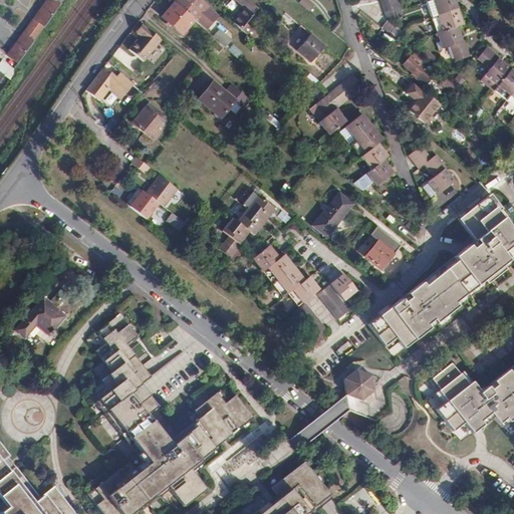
[(35,37),(58,4),(52,0),(45,0),(7,55),(18,64),(35,37)]
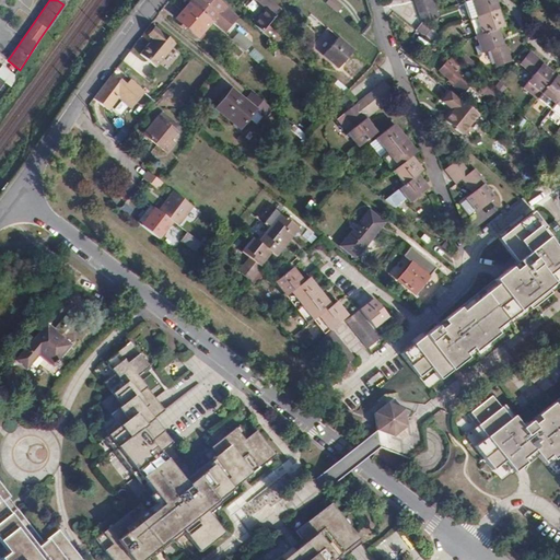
[(189,2),(211,22),(225,8),(217,0),(190,0),(188,2),(189,2)]
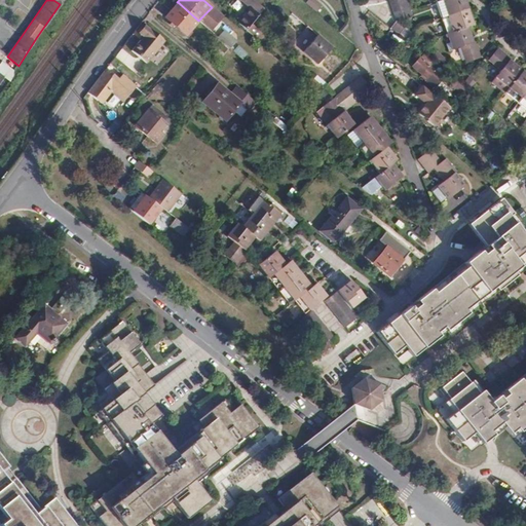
[(242,0),(243,1),(235,10),(251,24),(264,8),(254,0),(242,0)]
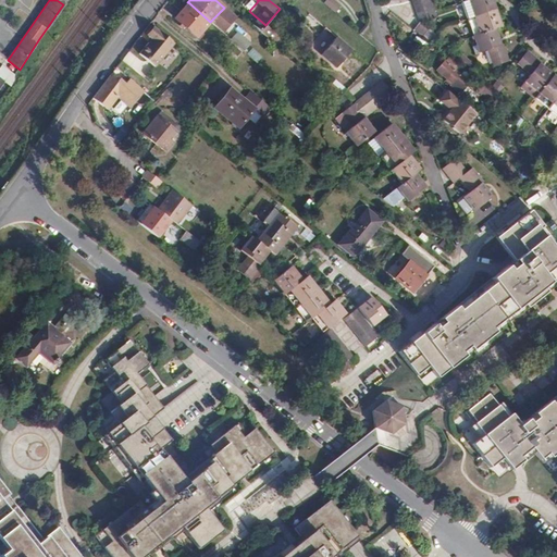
[(411,0),(419,22),(435,16),(430,0),(411,0)]
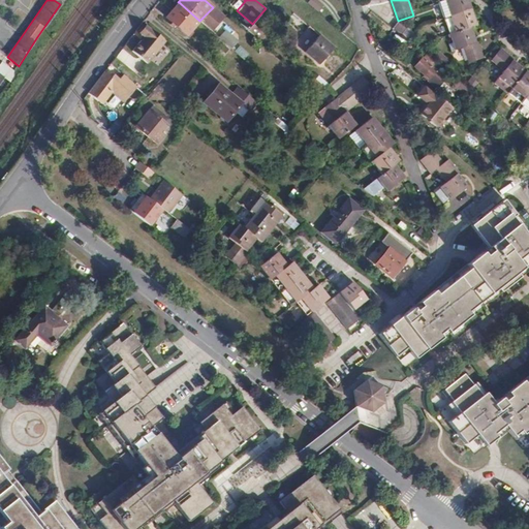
[(463,48),(469,63),(484,58),(478,42),(475,42),(470,27),(476,25),(467,0),(438,0),(450,33),(447,34),(448,37),(450,37),(455,50),(463,48)]
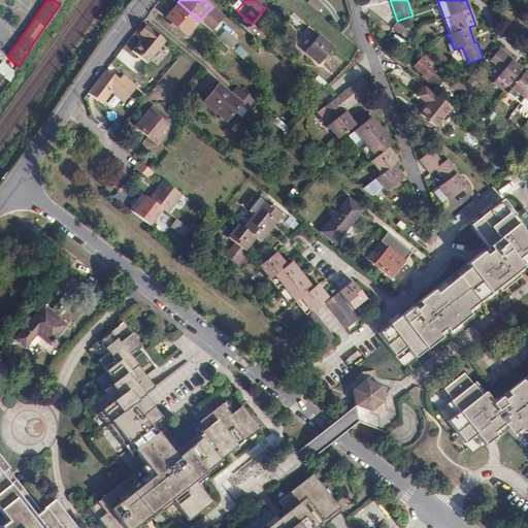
[(187,35),(199,21),(178,2),(166,17),(187,35)]
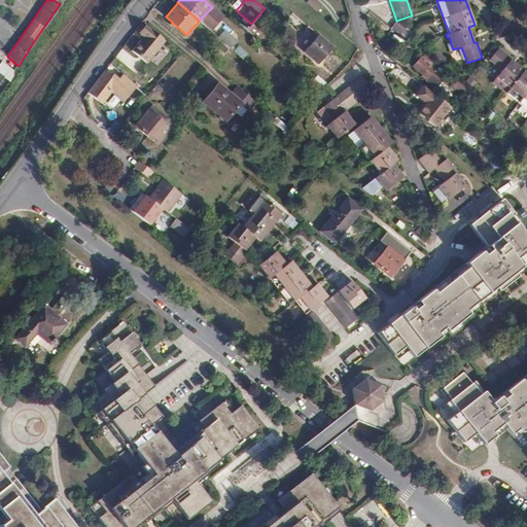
[(397,21),(391,28),(408,41),(413,33),(397,21)]
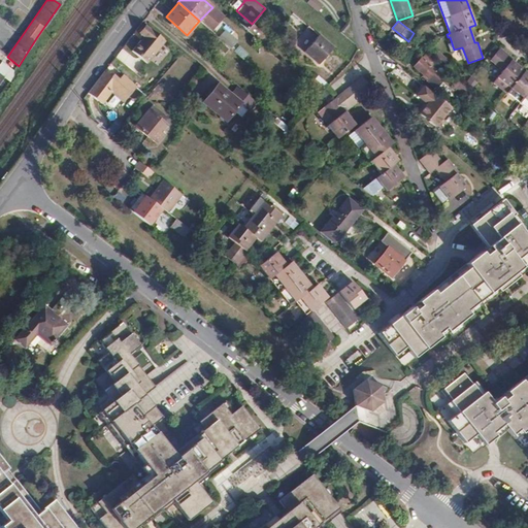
[(139,34),(141,35),(147,27),(145,25),(139,34)]
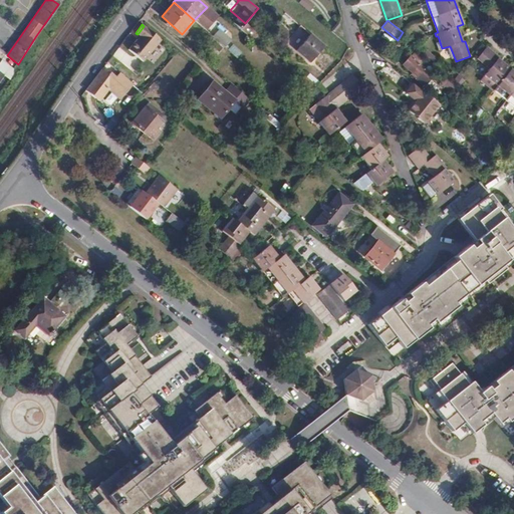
[(144,63),(162,41),(144,26),(138,34),(141,37),(130,51),(144,63)]
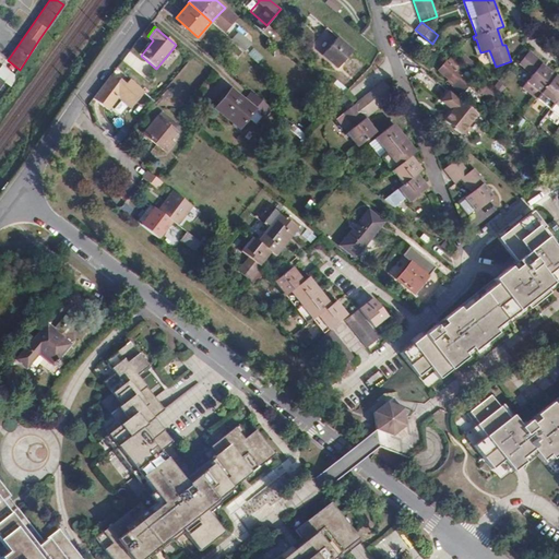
[(353,50),(337,37),(322,55),(337,68),(353,50)]
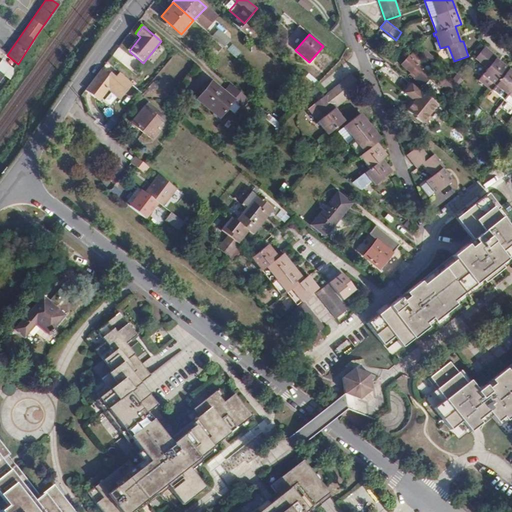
[(511,71),(496,59),(497,57),(485,47),(475,59),(487,68),(478,80),(511,106),(511,71)]
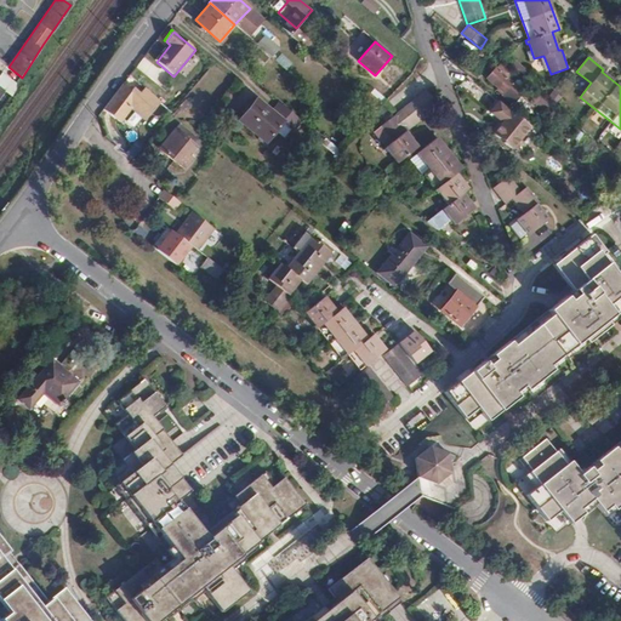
[(508,80),(513,74),(499,63),(486,79),(496,86),(495,87),(512,103),(522,91),(508,80)]
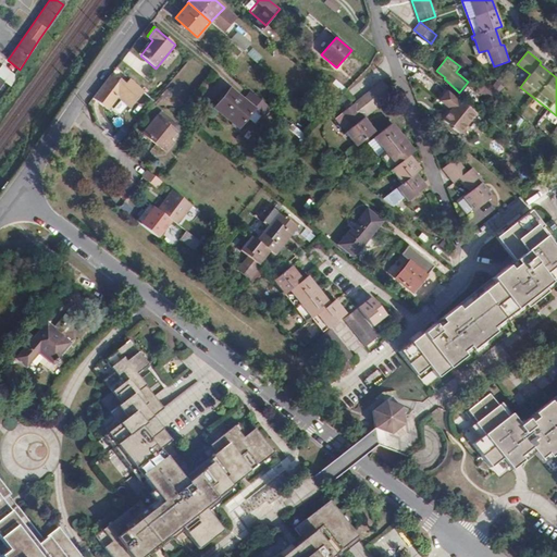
[(118,83),(111,76),(94,99),(109,111),(118,96),(131,107),(144,91),(131,79),(125,85),(120,79),(118,83)]
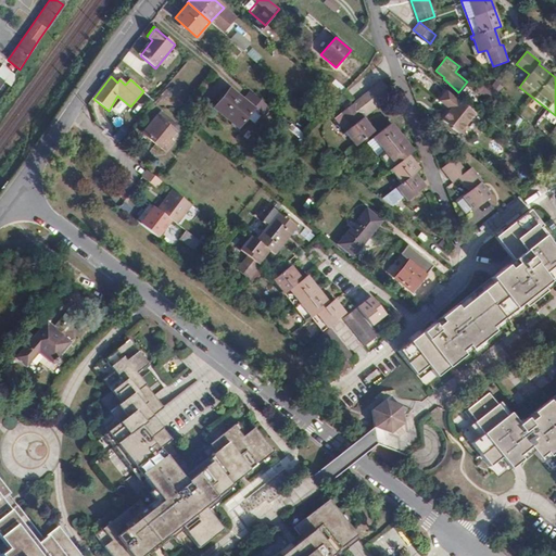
[(368,113),(378,106),(392,95),(381,80),(357,100),(368,113)]
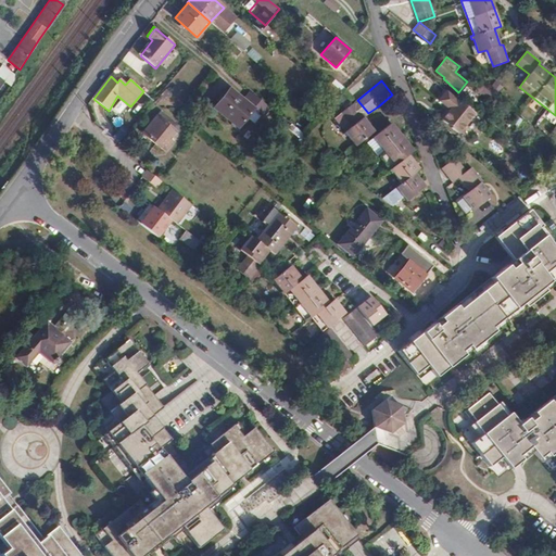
[(472,86),(490,100),(494,95),(476,80),(472,86)]
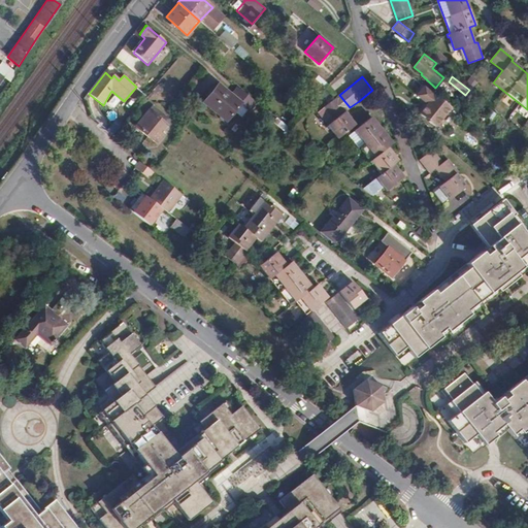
[(162,89),(158,85),(153,90),(158,94),(162,89)]
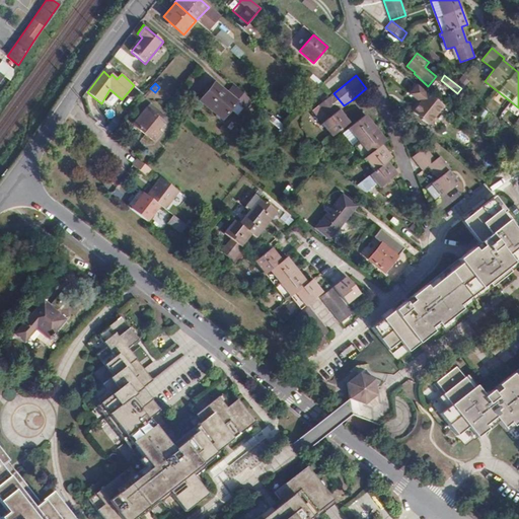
[(199,100),(221,119),(235,101),(214,83),(199,100)]
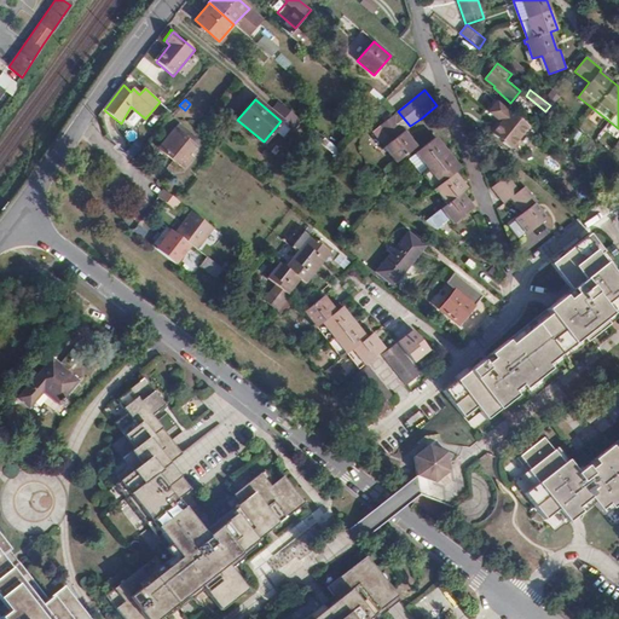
[(528,125),(497,100),(489,111),(501,121),(492,133),(510,149),(528,125)]
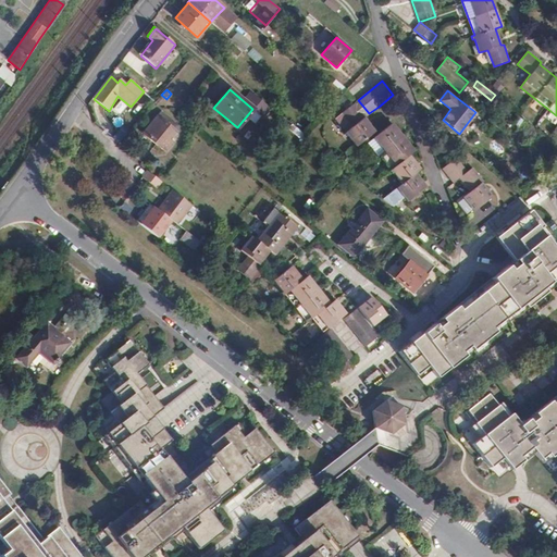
[(345,132),(356,147),(374,132),(363,118),(369,113),(358,100),(355,102),(342,113),(351,126),(345,132)]
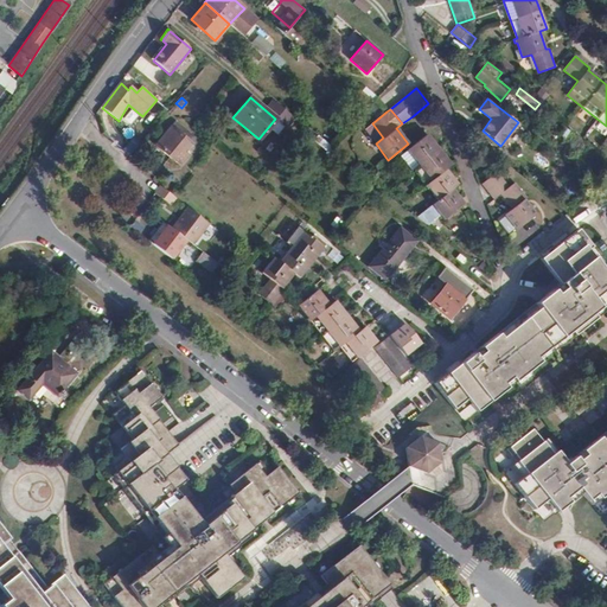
[(278,134),(285,126),(275,119),(269,127),(278,134)]
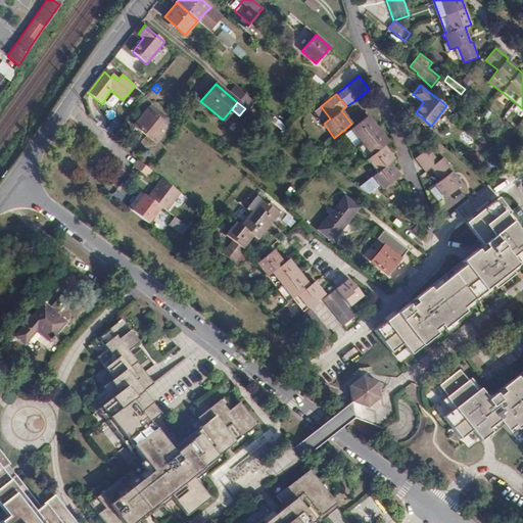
[(174,124),(151,104),(134,125),(157,144),(163,135),(161,133),(167,127),(170,129),(174,124)]
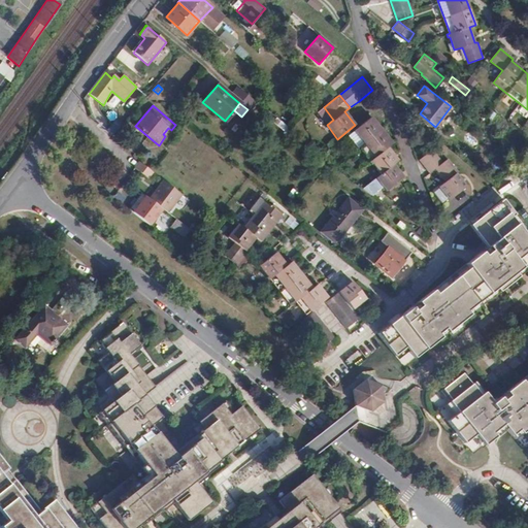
[(317,112),(327,125),(333,120),(324,107),(317,112)]
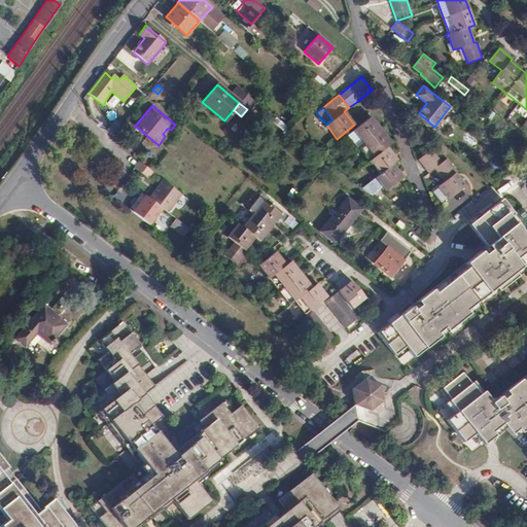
[(465,144),(471,136),(459,126),(463,121),(453,113),(450,118),(451,119),(442,132),(458,146),(462,142),(465,144)]
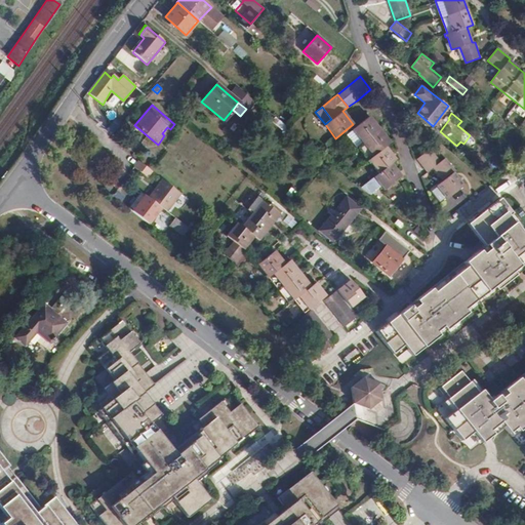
[(384,190),(401,176),(391,163),(396,160),(386,147),(391,143),(369,116),(352,130),(363,144),(358,147),(368,160),(367,161),(368,163),(370,162),(378,173),(373,177),(361,188),(369,195),(380,186),(384,190)]
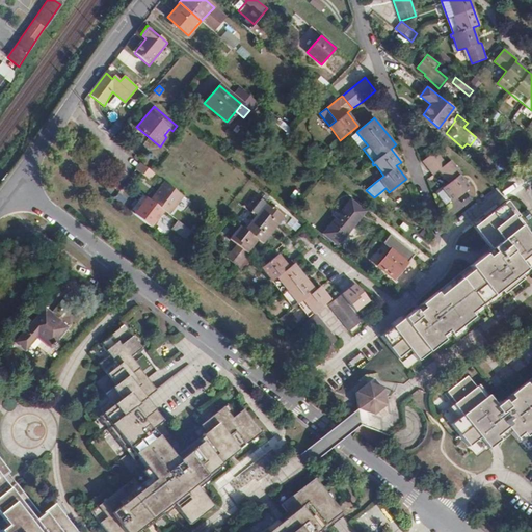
[(362,150),(363,149),(368,145),(356,132),(350,136),(362,150)]
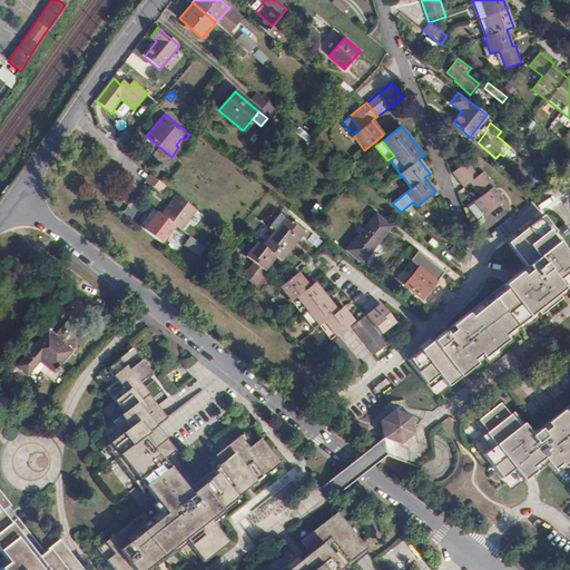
[(548,169),(537,160),(527,174),(538,182),(548,169)]
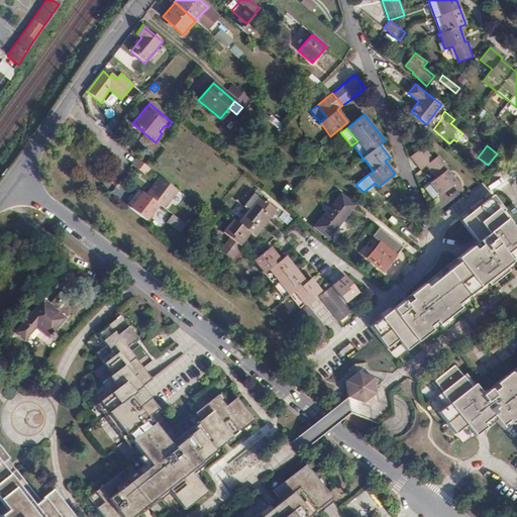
[(429,183),(439,196),(456,183),(446,170),(448,168),(438,154),(433,159),(423,146),(410,157),(420,169),(426,165),(435,177),(429,183)]
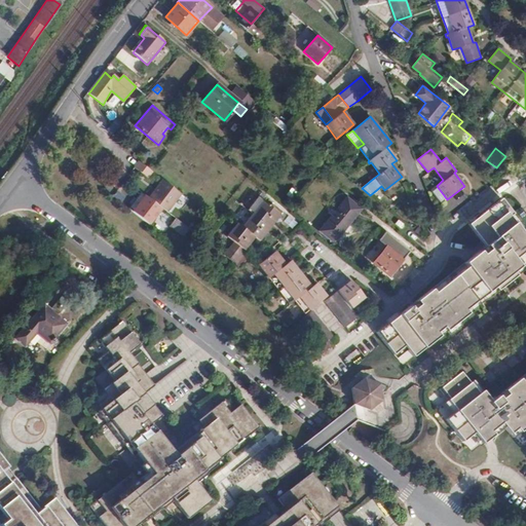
[(153,172),(149,168),(140,162),(135,168),(148,179),(153,172)]
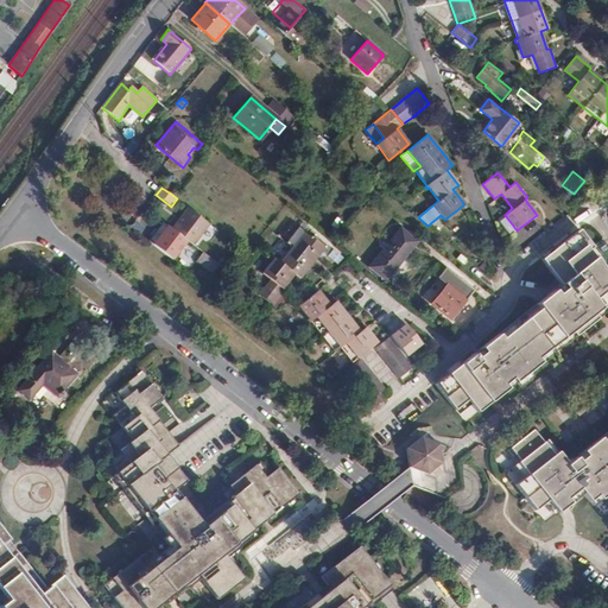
[(195,245),(210,225),(189,208),(181,217),(184,221),(176,232),(187,239),(195,245)]
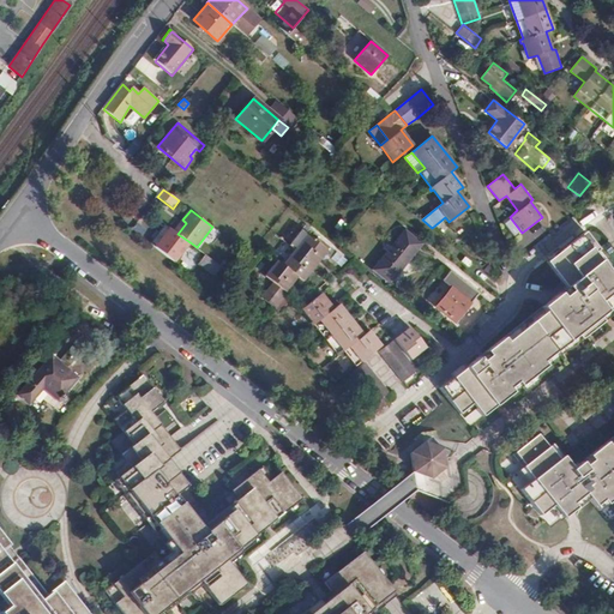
[(186,223),(182,220),(174,230),(178,234),(186,223)]
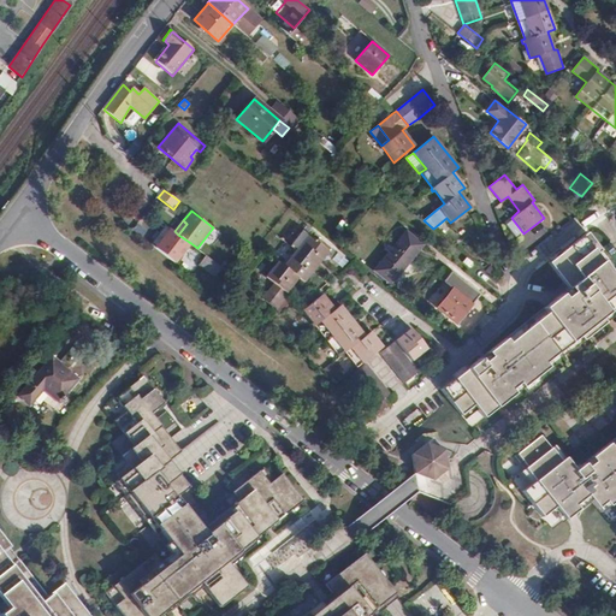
[(175,261),(189,242),(178,235),(175,231),(165,224),(159,234),(164,237),(157,247),(175,261)]
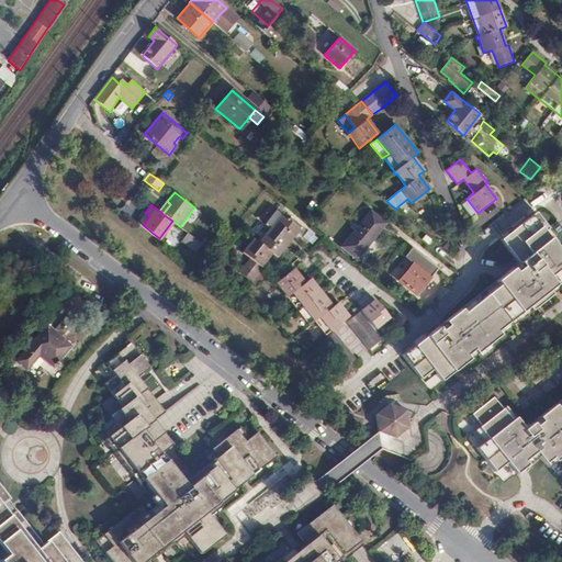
[(299,229),(276,211),(265,224),(269,228),(258,243),(253,238),(242,253),(249,258),(238,272),(251,282),(262,268),(260,267),(271,253),(277,257),(293,236),(298,237),(300,234),(299,229)]
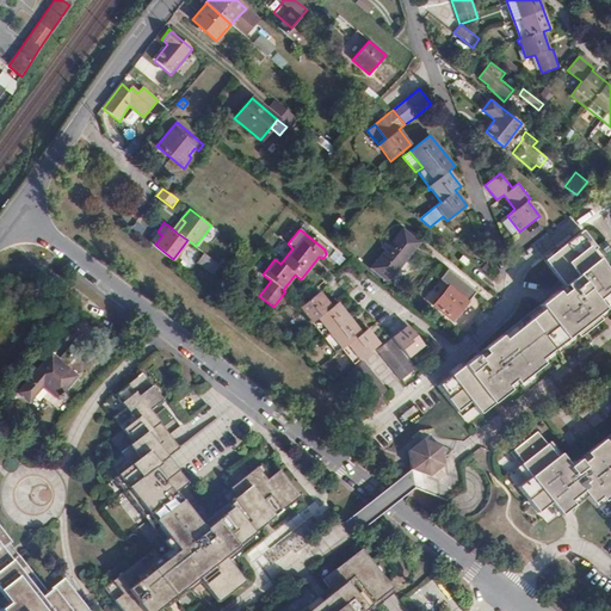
[(419,242),(402,229),(381,255),(397,269),(419,242)]
